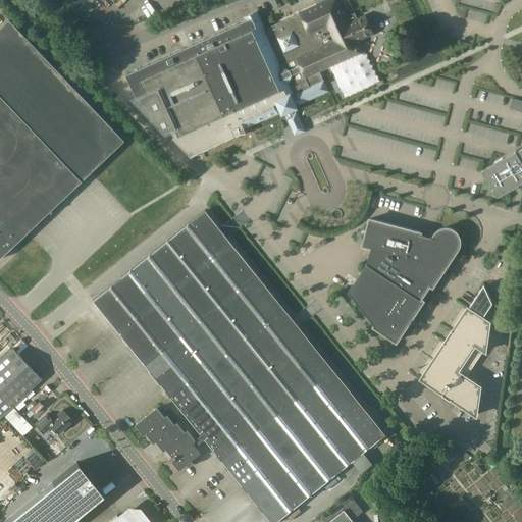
[(348,23),(336,0),(329,0),(295,15),(264,30),(258,14),(125,74),(137,98),(136,98),(166,131),(170,128),(173,137),(172,137),(192,157),(247,133),(247,132),(246,132),(244,128),(277,113),(277,112),(280,110),(282,114),(286,113),(290,121),(297,117),(293,110),(297,108),(296,104),(299,103),(299,104),(327,92),(319,71),(361,53),(356,41),(372,34),(364,15),(348,23)]
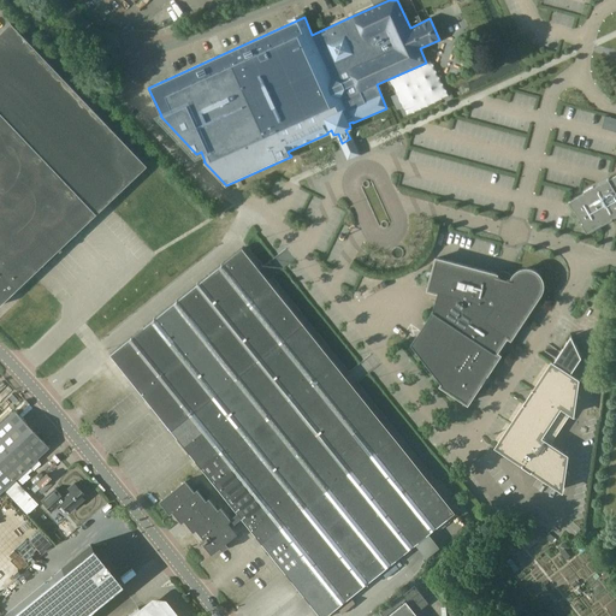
[(0,301),(144,165),(9,22),(0,29),(0,301)]
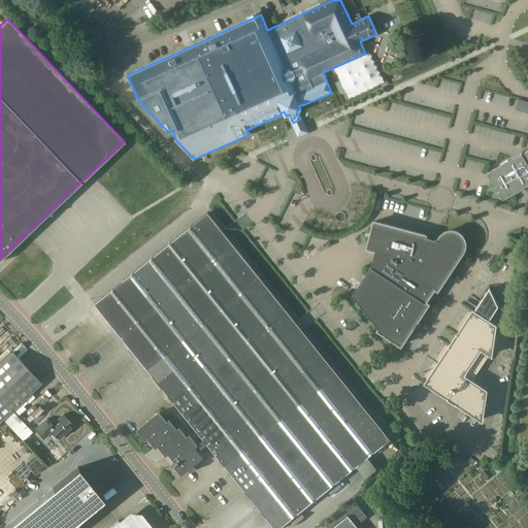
[(516,109),(527,112),(527,101),(518,99),(516,109)]
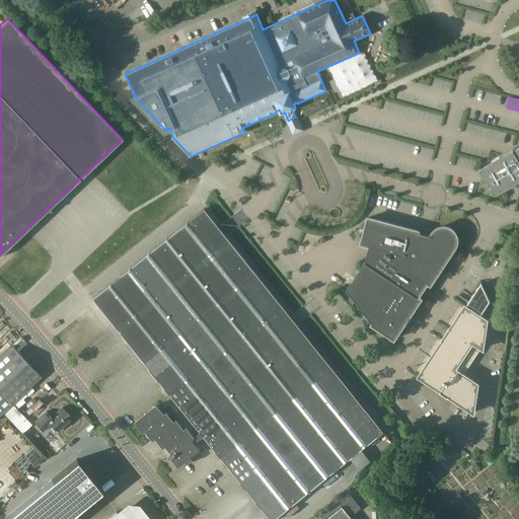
[(518,148),(512,152),(512,151),(500,158),(500,157),(492,162),(492,163),(478,170),(484,177),(490,187),(489,188),(494,197),(507,189),(508,190),(511,188),(515,186),(515,184),(518,181),(518,148)]
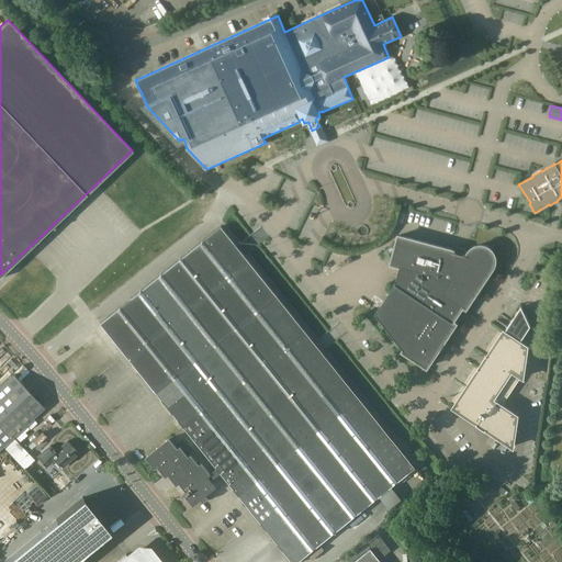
[(291,561),(298,561),(415,468),(222,227),(101,324),(216,468),(209,474),(201,464),(198,467),(189,457),(187,458),(179,449),(177,451),(168,440),(146,458),(154,468),(157,465),(165,475),(167,474),(176,484),(179,482),(187,492),(181,495),(183,497),(186,495),(192,504),(194,503),(195,504),(201,499),(203,502),(209,498),(206,496),(216,487),(211,481),(221,473),(291,561)]
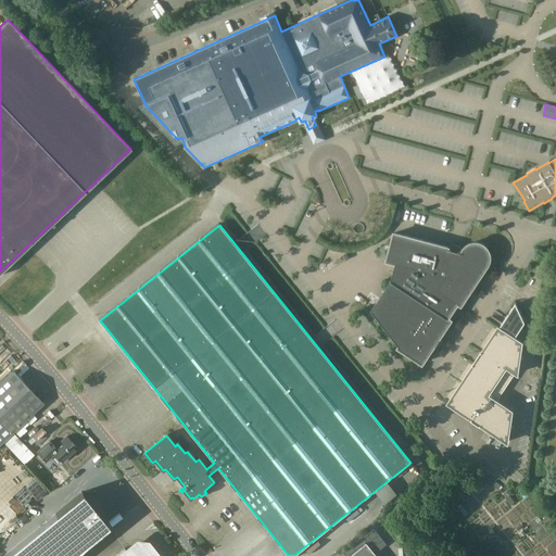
[(459,253),(392,236),(384,264),(393,266),(389,282),(369,314),(397,350),(397,351),(420,366),(449,323),(446,320),(456,305),(459,307),(484,268),(487,264),(488,262),(488,258),(487,254),(487,252),(484,250),(482,248),(479,245),(475,244),(471,244),(469,245),(466,247),(464,248),(462,250),(459,253)]
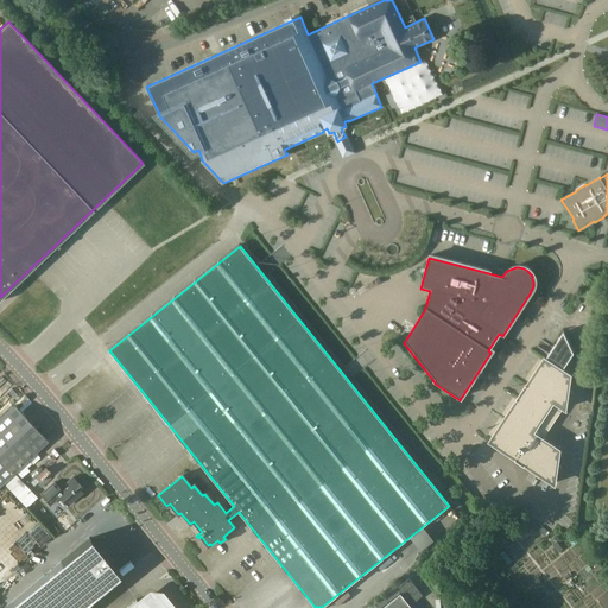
[(29,296),(43,283),(30,270),(17,284),(29,296)]
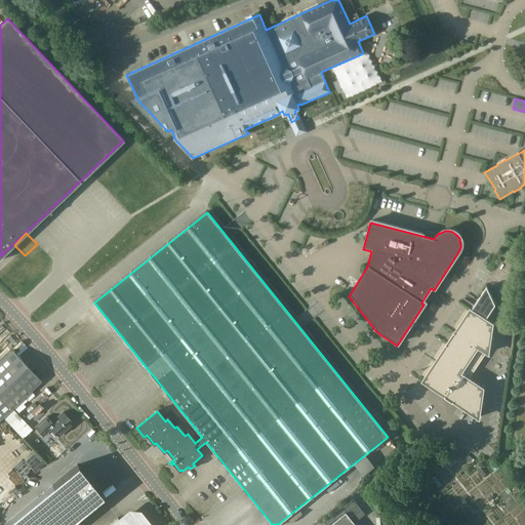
[(44,276),(45,268),(36,267),(35,275),(44,276)]
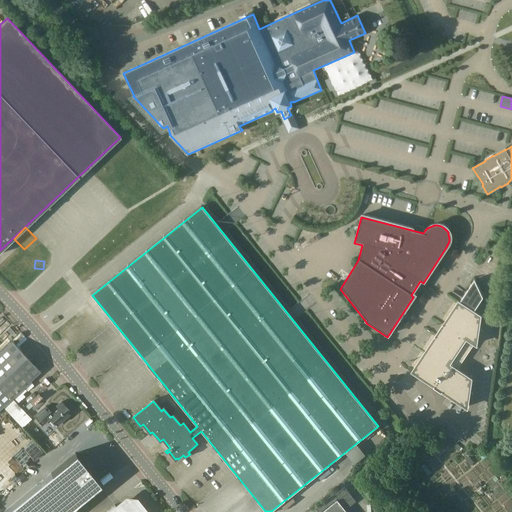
[(472,313),(482,299),(473,280),(458,304),(457,303),(442,327),(441,326),(433,338),(434,339),(412,374),(434,388),(433,389),(441,395),(441,393),(466,409),(470,381),(457,372),(473,345),(475,346),(479,317),(472,313)]
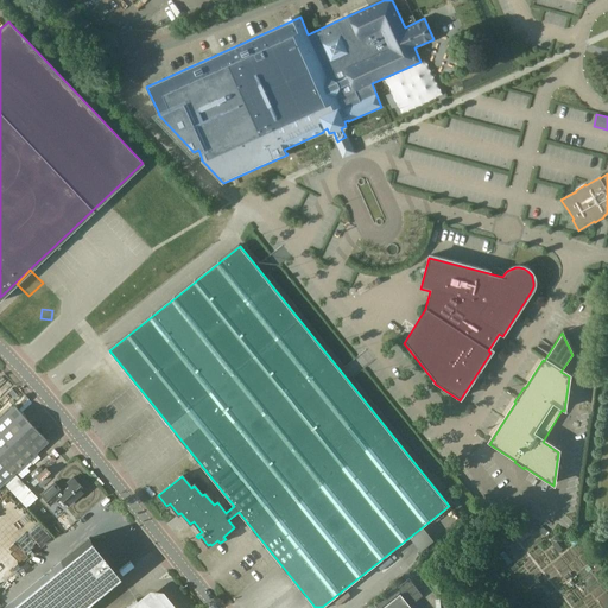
[(48,359),(50,366),(61,363),(58,355),(48,359)]
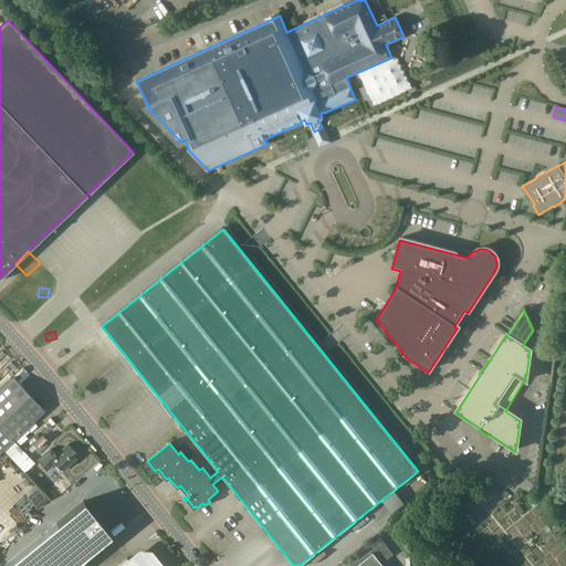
[(462,335),(458,342),(465,346),(470,339),(462,335)]
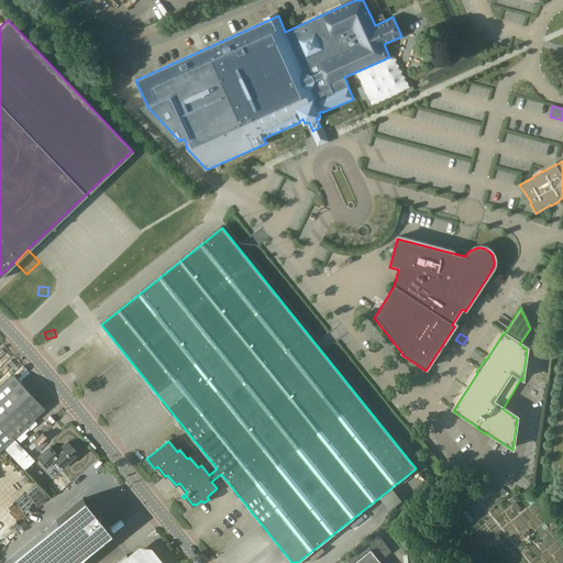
[(74,340),(76,346),(84,344),(81,338),(74,340)]
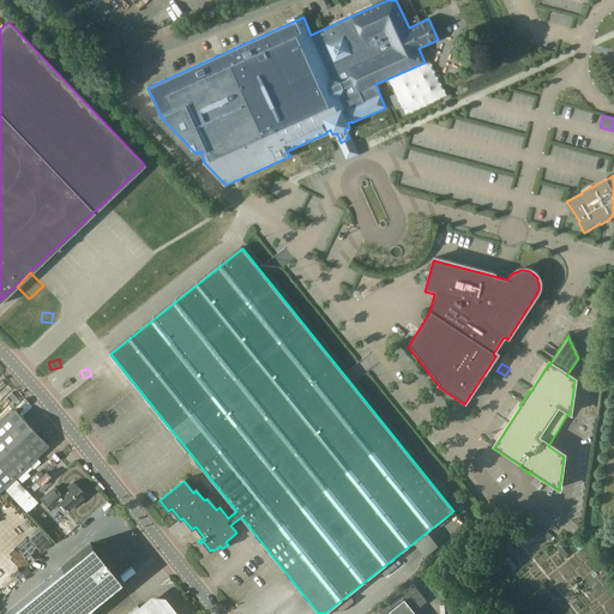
[(0,486),(1,485),(11,495),(23,486),(12,475),(46,444),(17,414),(12,409),(0,420),(0,486)]
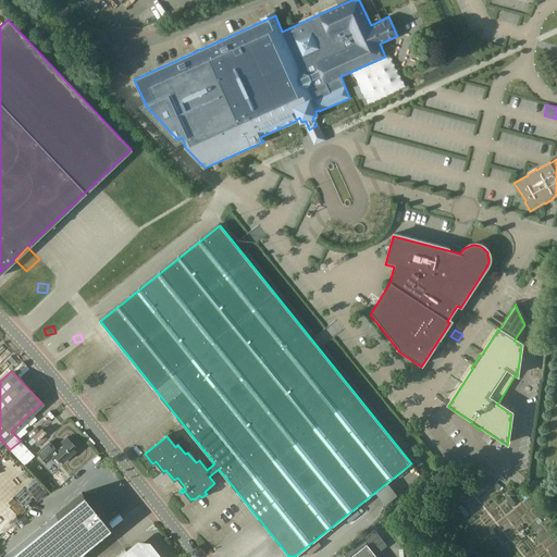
[(44,429),(38,435),(44,440),(49,433),(44,429)]
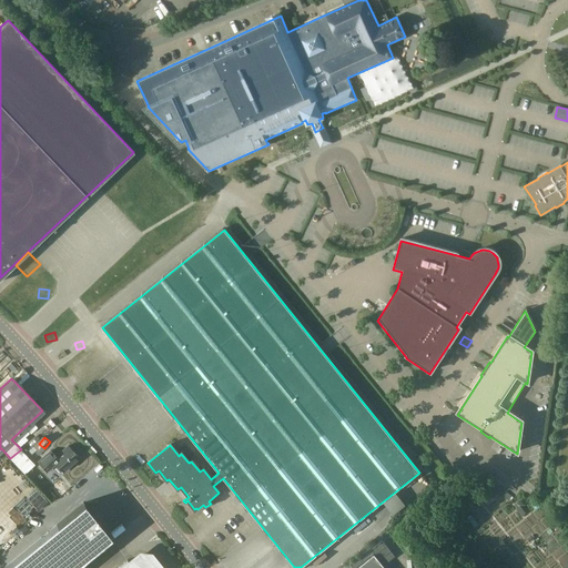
[(79,458),(68,446),(56,457),(50,450),(38,462),(47,472),(56,464),(63,473),(79,458)]
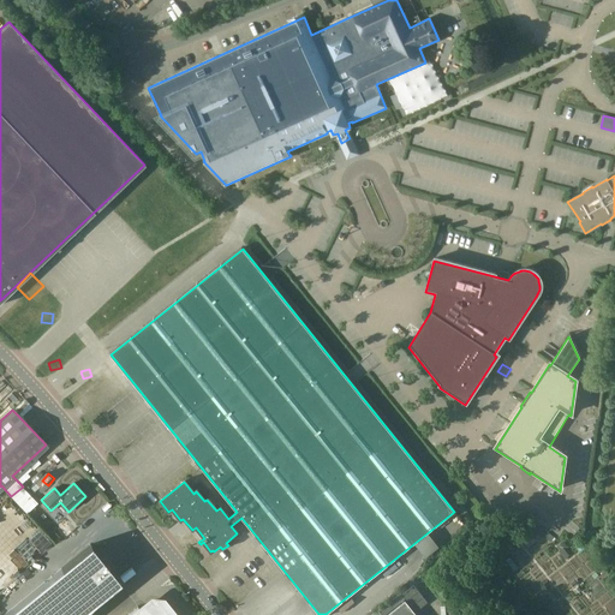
[(23,487),(11,496),(25,512),(37,502),(23,487)]
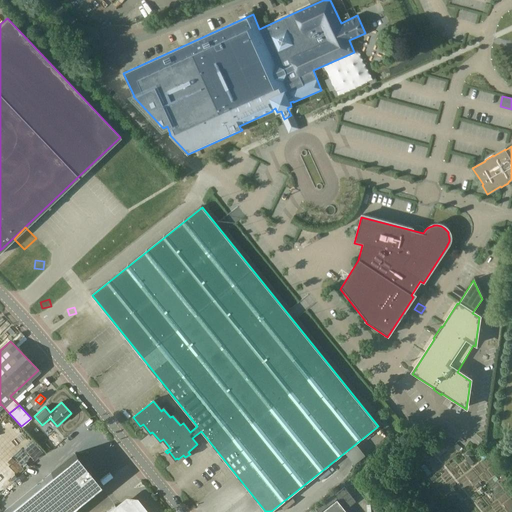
[(75,458),(10,511),(66,511),(98,486),(75,458)]
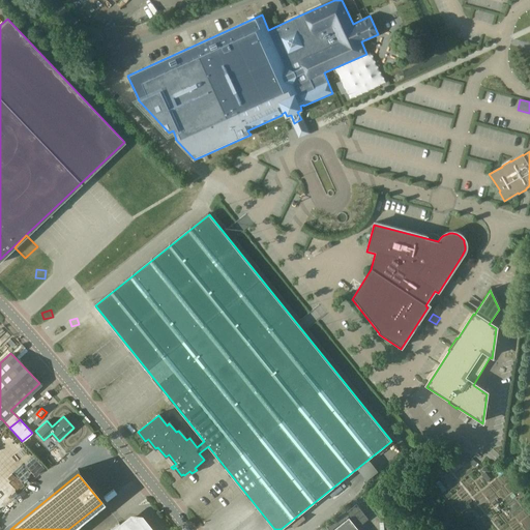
[(183,529),(174,517),(169,520),(176,529),(183,529)]
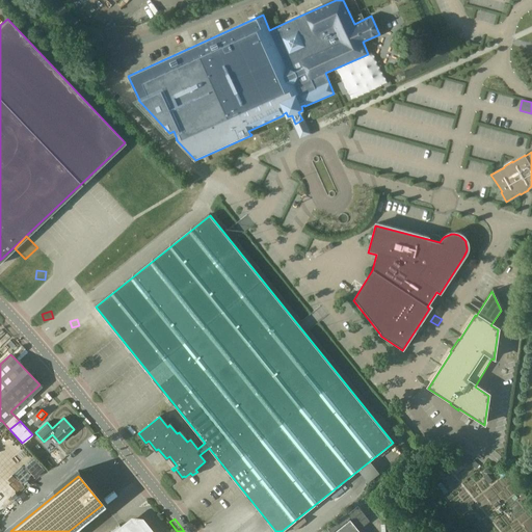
[(245,531),(257,524),(253,519),(237,531),(245,531)]
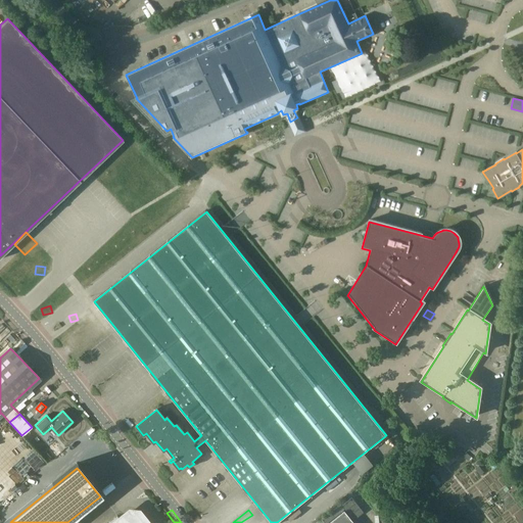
[(146,522),(138,513),(129,512),(120,519),(116,516),(107,522),(146,522)]
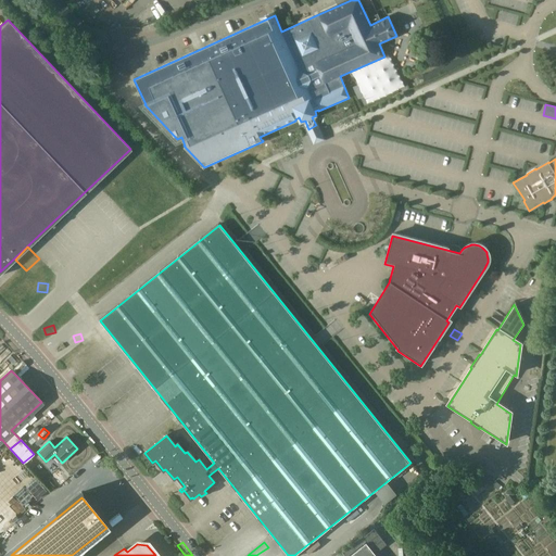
[(375,555),(366,544),(351,555),(375,555)]
